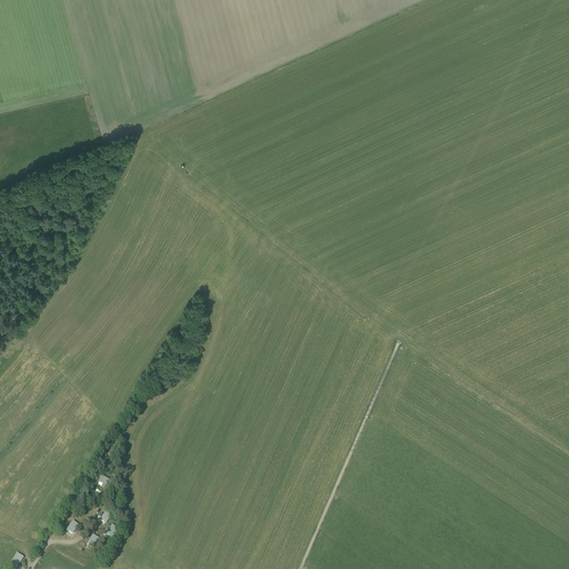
[(102,476),(99,481),(109,487),(112,481),(102,476)]
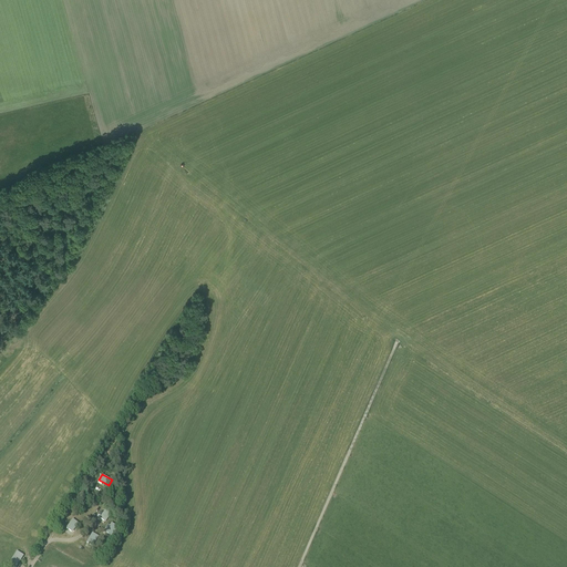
[(105,509),(100,518),(105,522),(111,513),(105,509)]
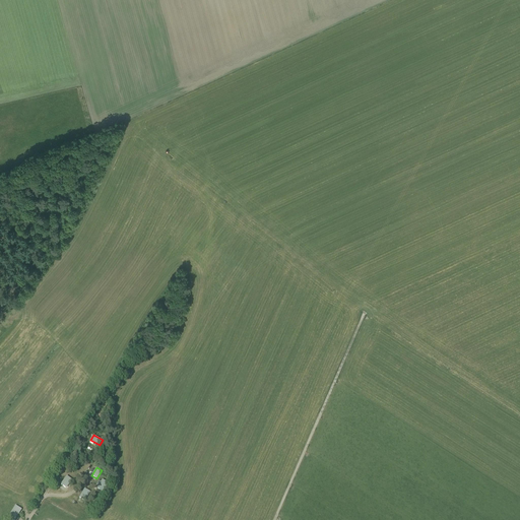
[(67,476),(60,484),(65,488),(71,480),(67,476)]
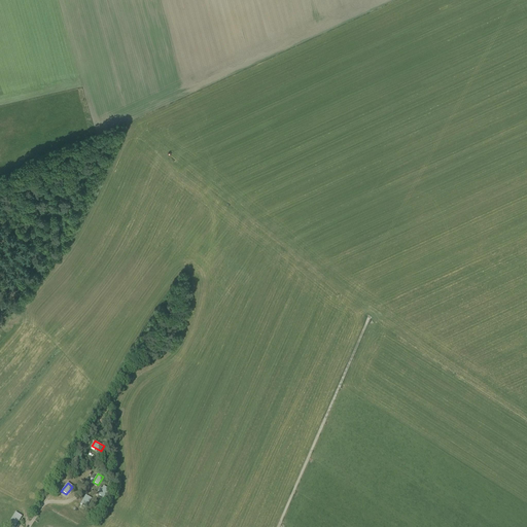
[(104,487),(99,495),(104,498),(109,490),(104,487)]
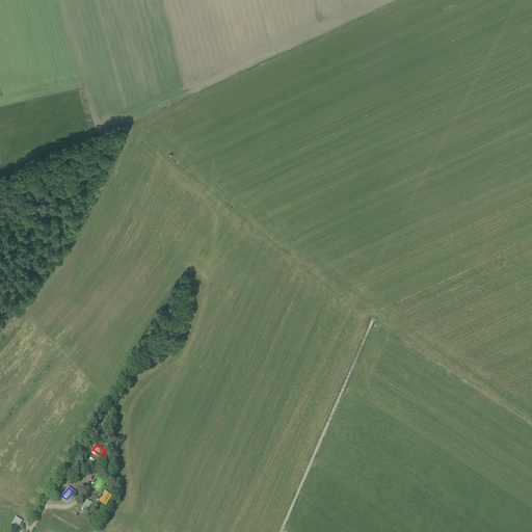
[(86,500),(81,509),(86,512),(91,503),(86,500)]
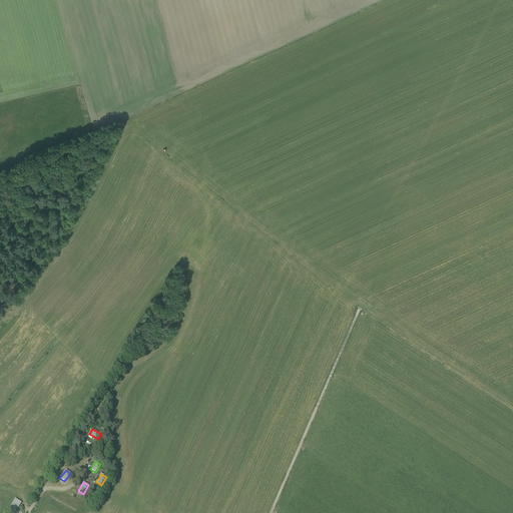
[(5,512),(14,512),(21,503),(15,499),(6,512),(5,512)]
